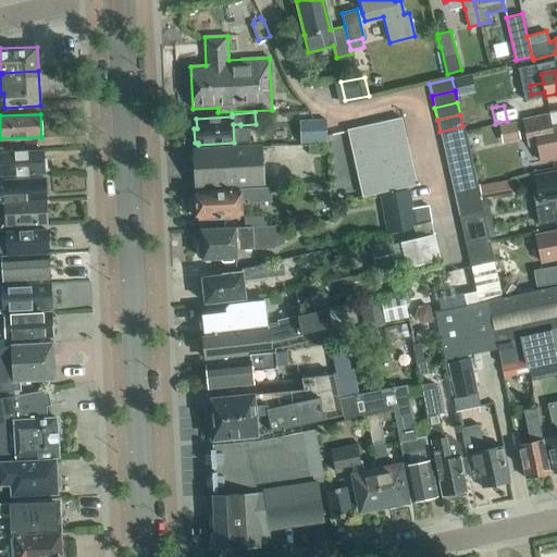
[(556,152),(556,127),(552,128),(548,114),(522,119),(528,147),(536,145),(540,161),(549,160),(548,155),(556,152)]
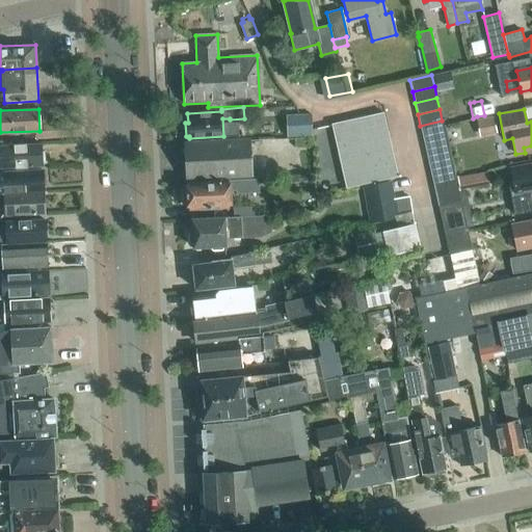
[(312,136),(312,114),(286,114),(287,136),(312,136)]
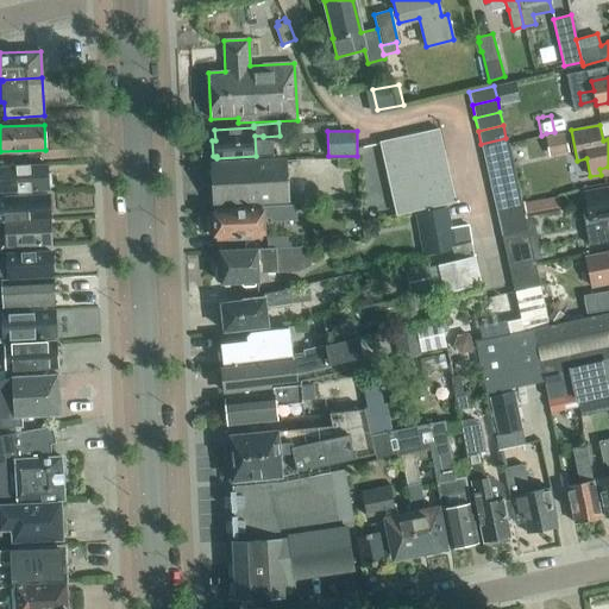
[(439,132),(424,136),(429,163),(445,159),(439,132)]
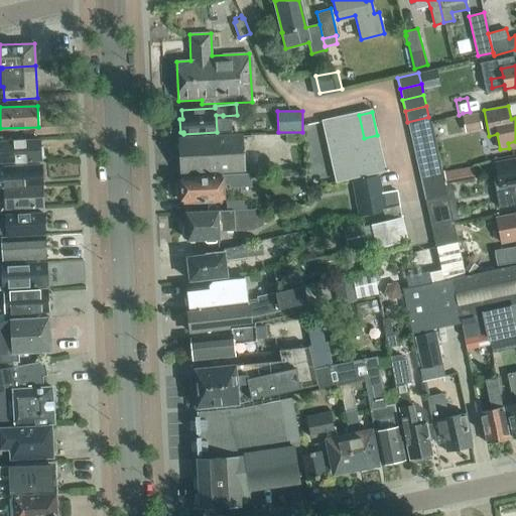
[(482,129),(478,113),(462,117),(466,133),(482,129)]
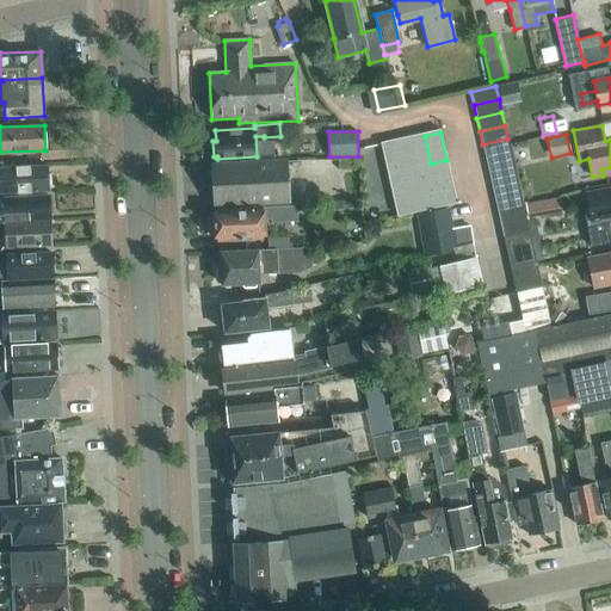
[(431,164),(425,136),(412,139),(418,167),(431,164)]
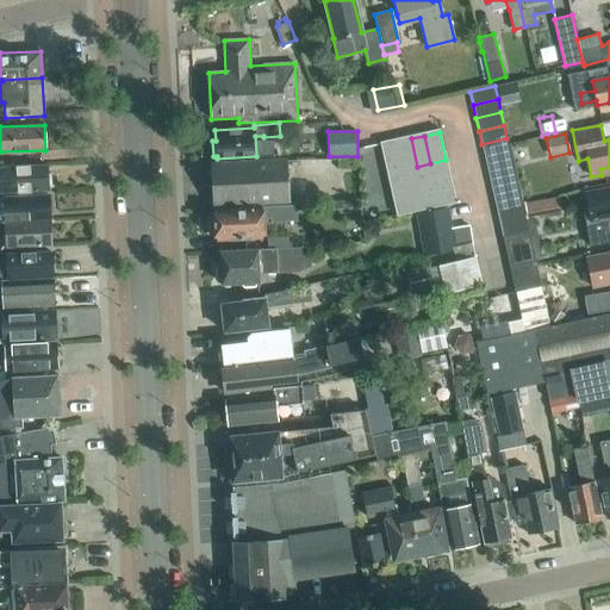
[(417,167),(411,138),(397,142),(403,169),(417,167)]
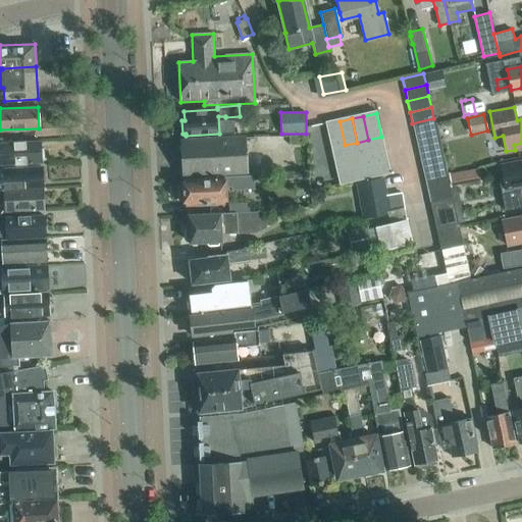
[(436,129),(433,118),(412,123),(415,135),(436,129)]
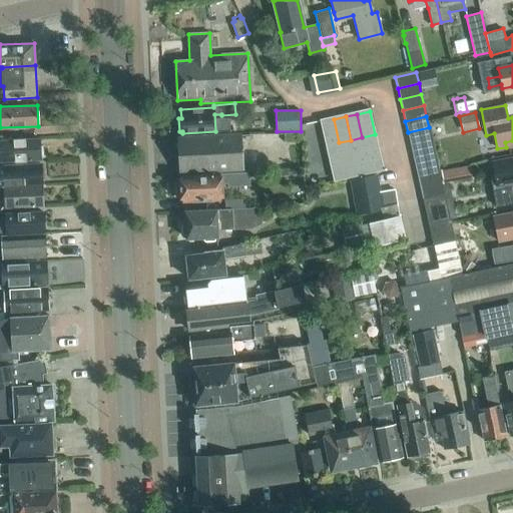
[(339,142),(334,119),(321,122),(327,145),(339,142)]
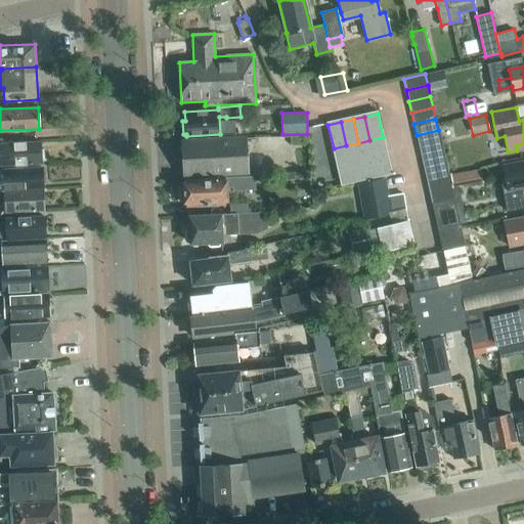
[(441,141),(438,130),(417,135),(419,146),(441,141)]
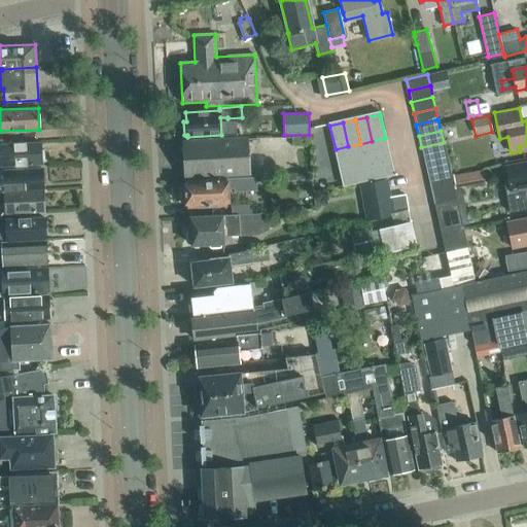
[(292,146),(309,146),(309,137),(291,137),(292,146)]
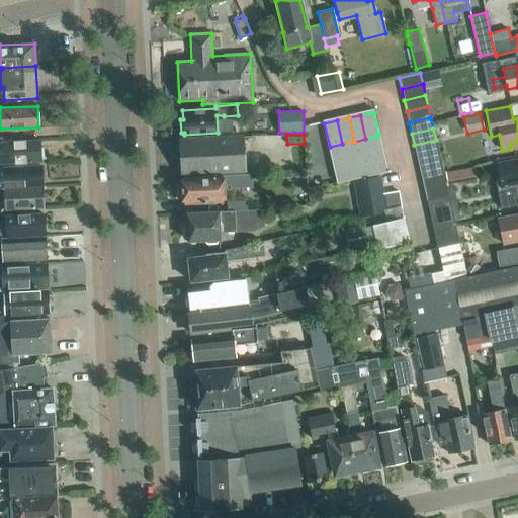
[(378,136),(365,139),(354,142),(357,153),(381,148),(378,136)]
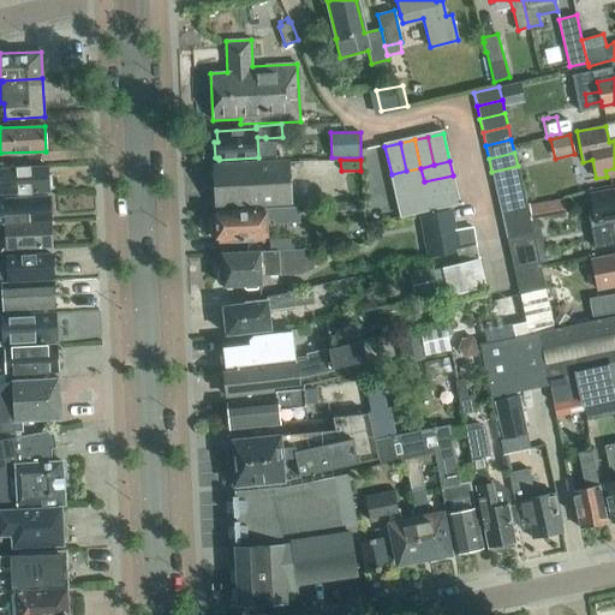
[(218,206),(290,202),(287,162),(215,166),(218,206)]
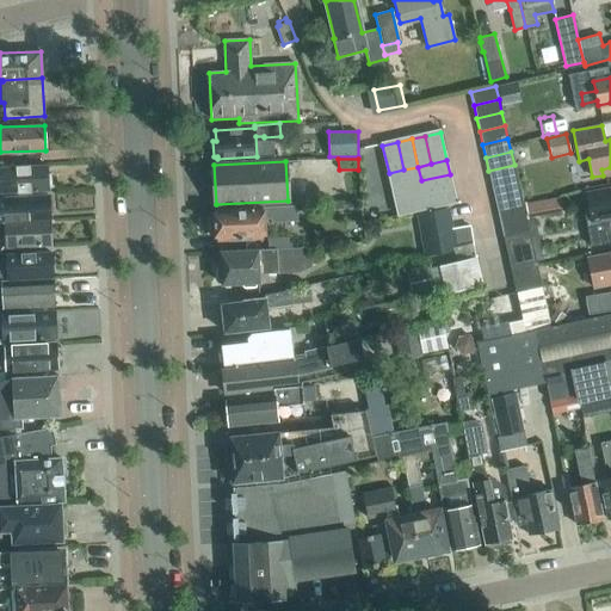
[(1,193),(48,191),(47,165),(0,167),(0,178),(1,193)]
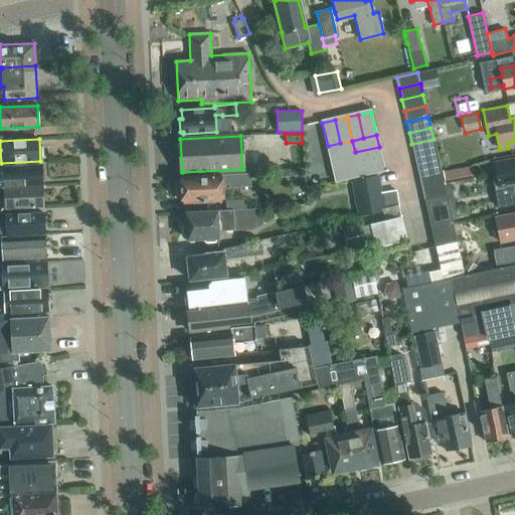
[(436,150),(434,139),(411,144),(414,155),(436,150)]
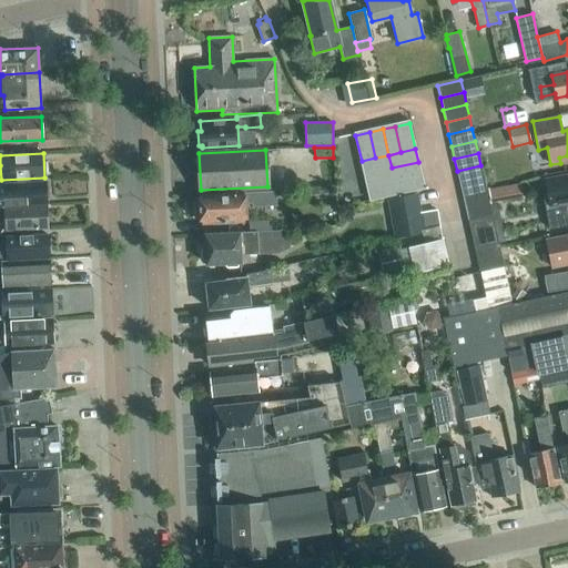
[(392,168),(388,155),(375,158),(362,161),(364,174),(392,168)]
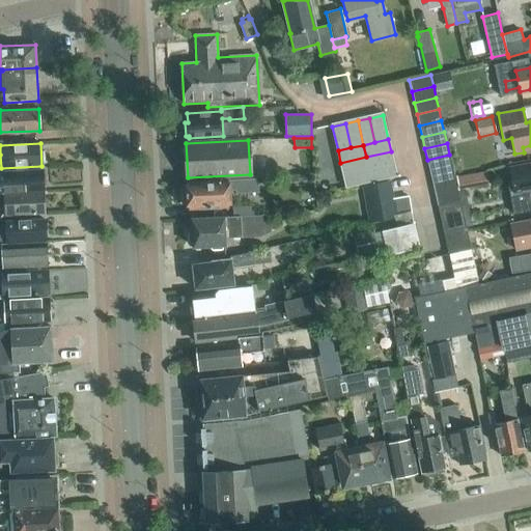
[(394,164),(391,151),(366,157),(368,169),(394,164)]
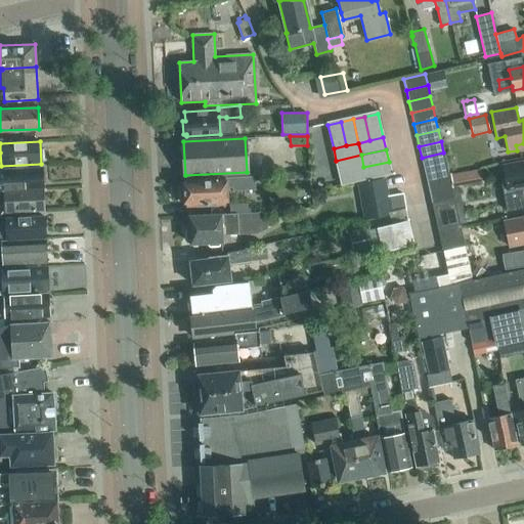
[(446,164),(443,153),(422,158),(424,169),(446,164)]
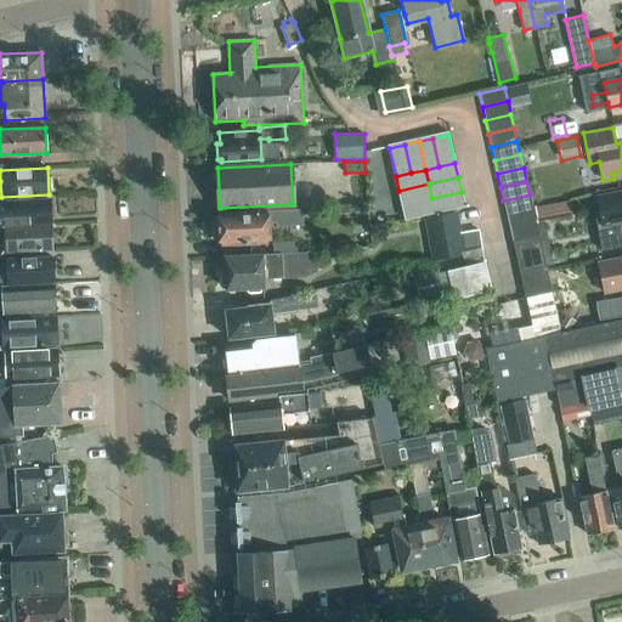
[(431,198),(429,184),(399,191),(402,205),(431,198)]
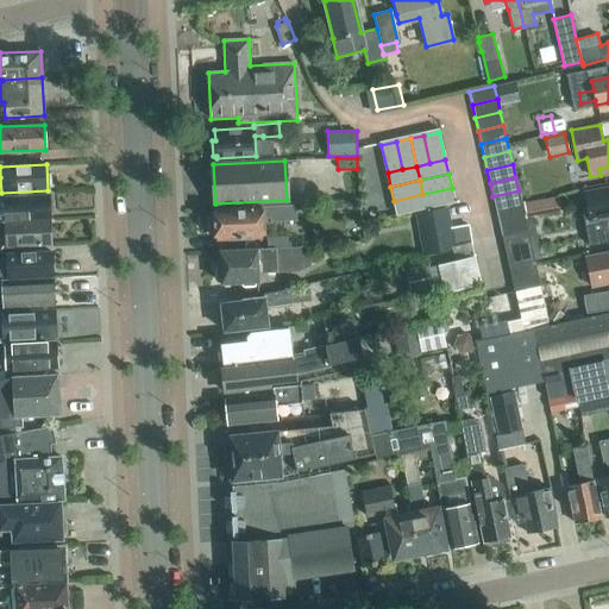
[(588,213),(584,218),(590,246),(608,242),(608,187),(584,192),(588,213)]
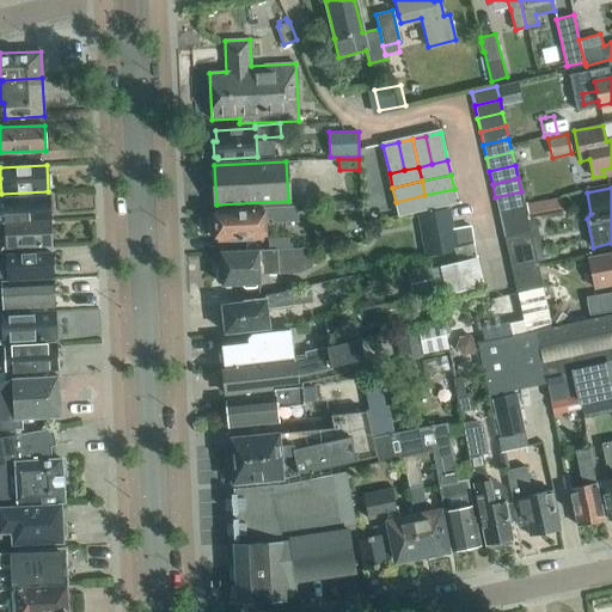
[(458,204),(454,189),(424,195),(428,212),(458,204)]
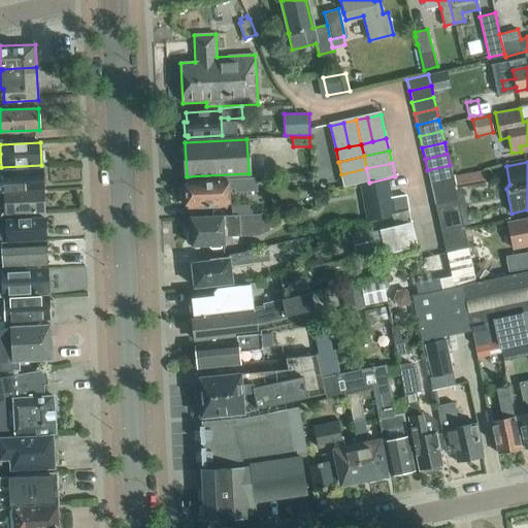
[(452,176),(450,165),(427,170),(430,182),(452,176)]
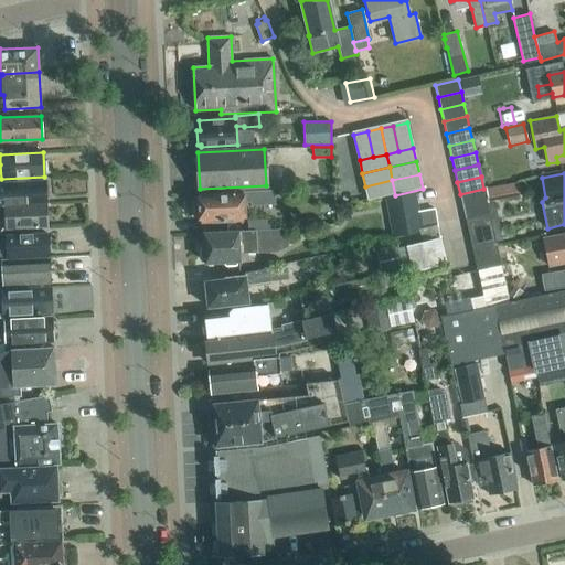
[(0,195),(0,205),(46,203),(45,180),(4,182),(4,195),(0,195)]
